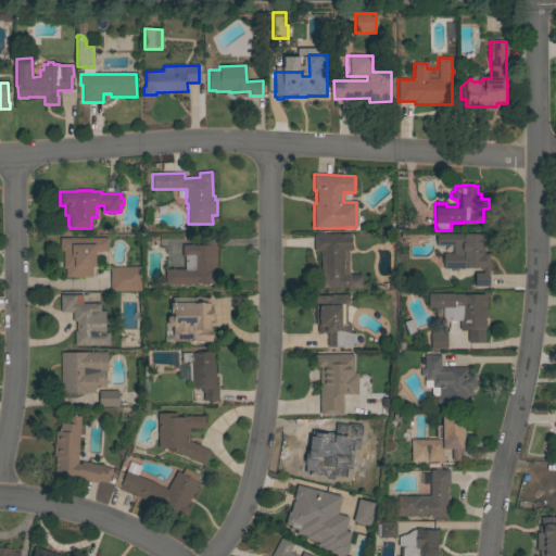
[(350,234),(350,251),(343,251),(343,274),(361,274),(361,288),(320,288),(320,251),(314,251),(313,234),(350,234)]
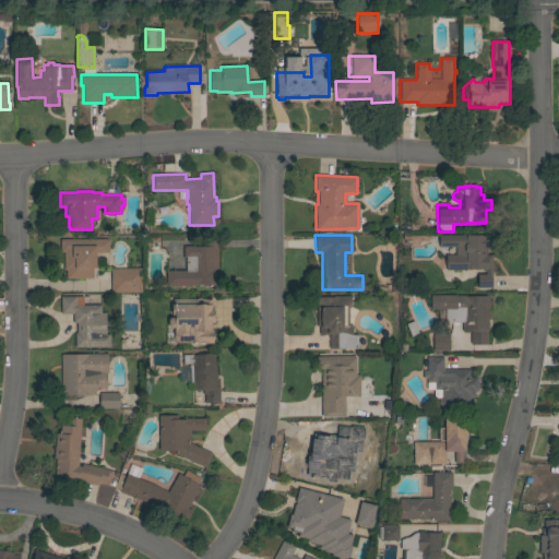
[(466,235),(466,236),(485,236),(486,250),(491,250),(491,275),(490,275),(491,287),(477,287),(477,274),(485,274),(485,270),(445,270),(445,254),(455,254),(455,247),(438,247),(438,236),(466,235)]
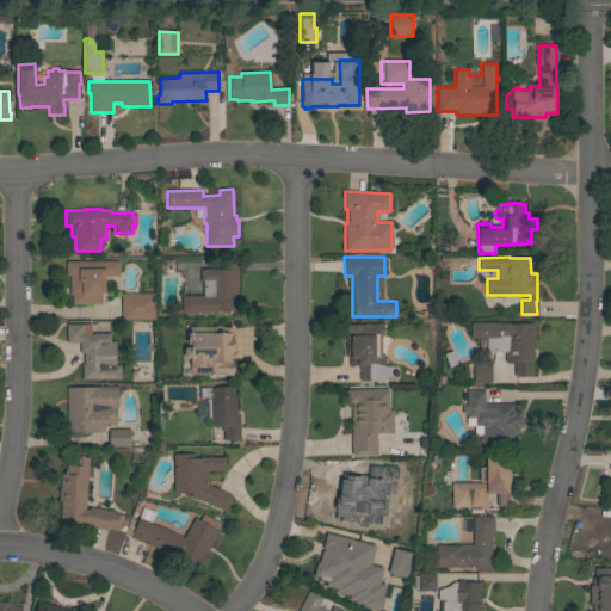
[(118,261),(118,277),(104,277),(104,294),(100,294),(102,304),(72,304),(72,296),(69,296),(69,276),(65,276),(65,261),(118,261)]
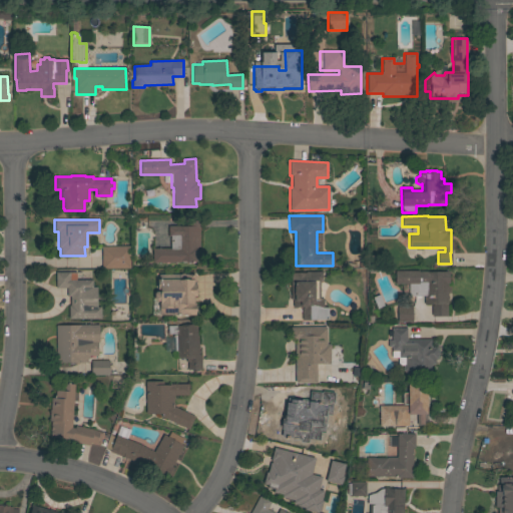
[(196,247),(196,262),(152,263),(152,248),(179,248),(179,236),(167,236),(167,226),(188,225),(188,220),(198,220),(199,247),(196,247)]
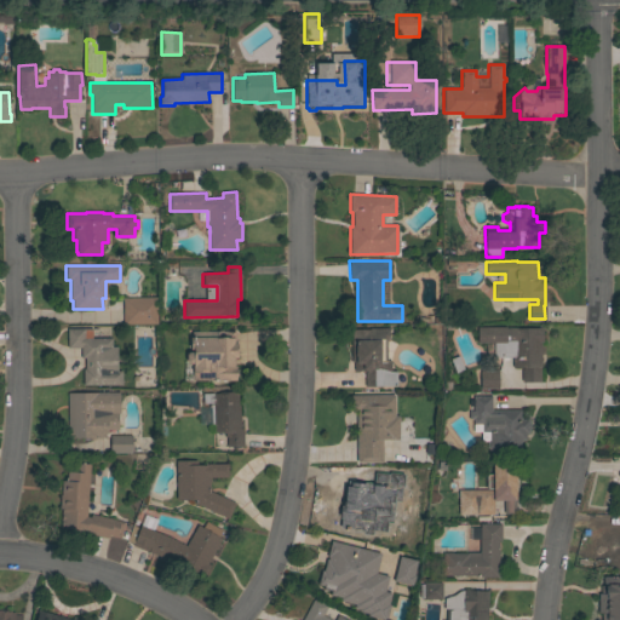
[(122,325),(122,298),(156,298),(156,325),(122,325)]
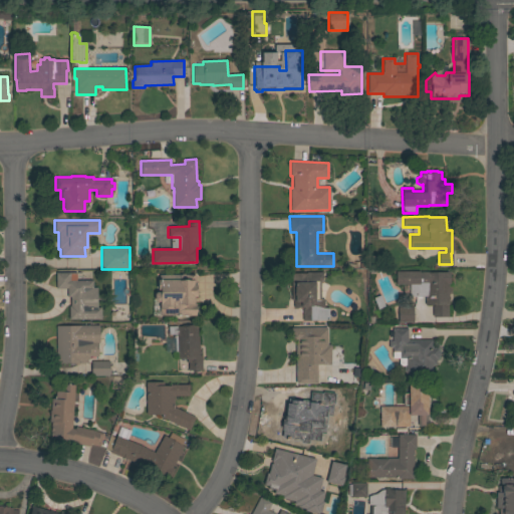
[(448,305),(448,317),(433,317),(433,306),(434,306),(434,305),(425,305),(425,296),(410,297),(410,284),(396,284),(396,271),(419,271),(419,272),(450,272),(450,284),(448,284),(448,305)]
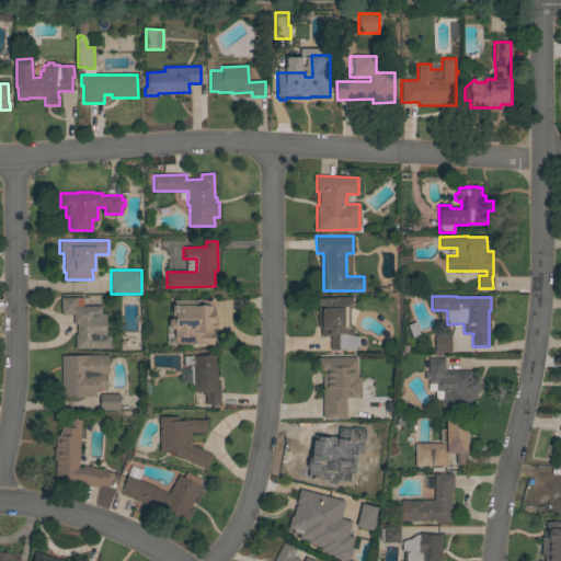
[(350,327),(353,327),(353,336),(358,336),(358,350),(330,350),(330,335),(320,335),(320,328),(318,328),(318,298),(334,298),(334,297),(352,297),(352,309),(350,309),(350,327)]
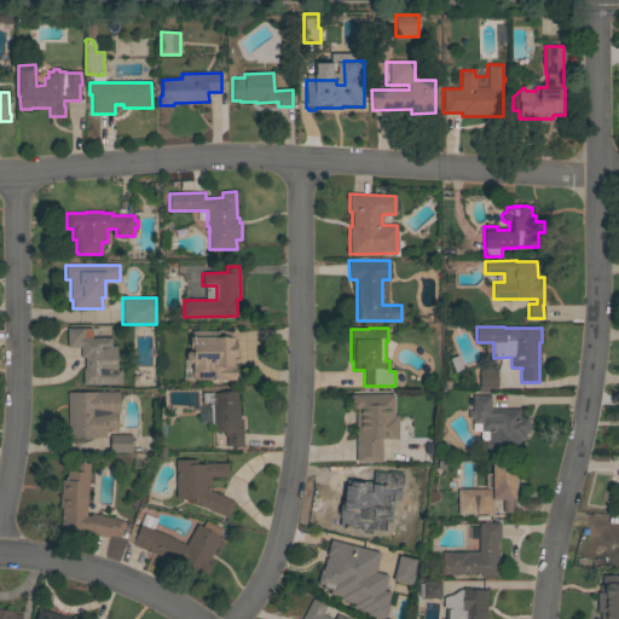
[(82,385),(82,369),(85,369),(85,358),(80,358),(80,347),(67,348),(67,329),(91,329),(91,337),(111,337),(111,347),(116,346),(116,371),(121,371),(121,385),(82,385)]
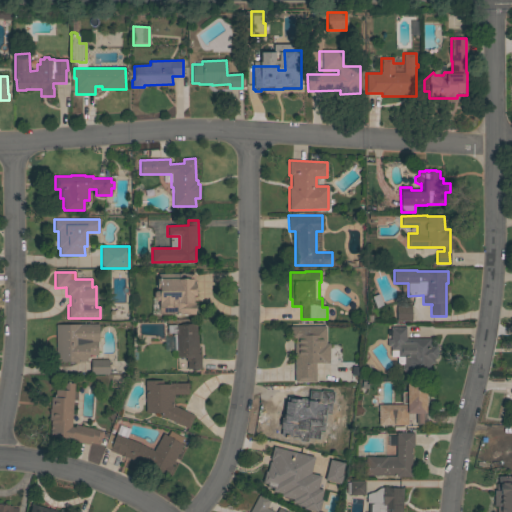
[(151,314),(151,299),(154,299),(154,293),(155,291),(159,291),(159,288),(157,288),(157,279),(158,279),(158,274),(180,273),(184,273),(184,274),(194,274),(194,281),(196,281),(196,296),(193,296),(193,302),(195,302),(195,305),(196,306),(196,311),(194,314),(151,314)]
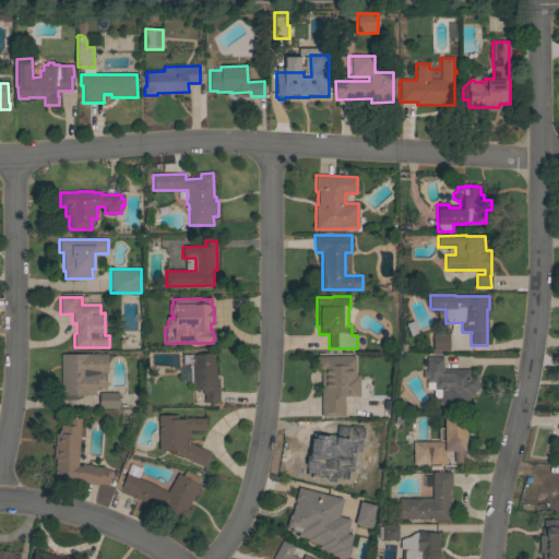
[(432,351),(432,334),(449,334),(449,351),(432,351)]
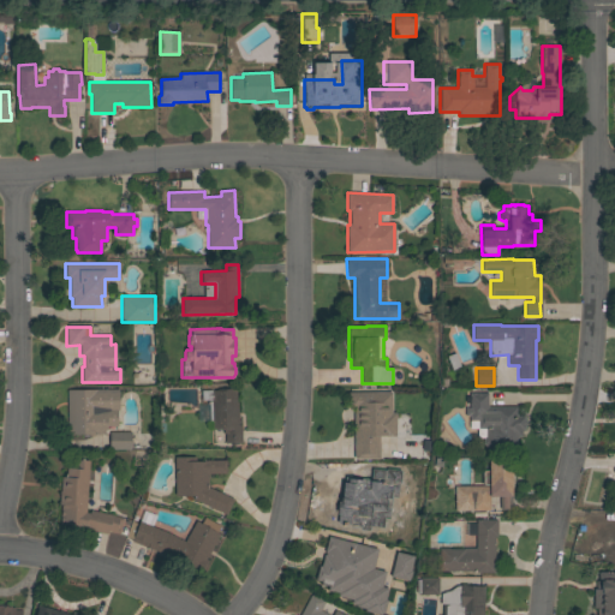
[(238,421),(240,421),(240,423),(239,423),(239,427),(240,427),(242,443),(225,443),(225,434),(222,434),(222,430),(212,430),(212,422),(209,422),(208,400),(201,400),(201,390),(216,390),(216,389),(236,388),(236,402),(238,402),(238,421)]
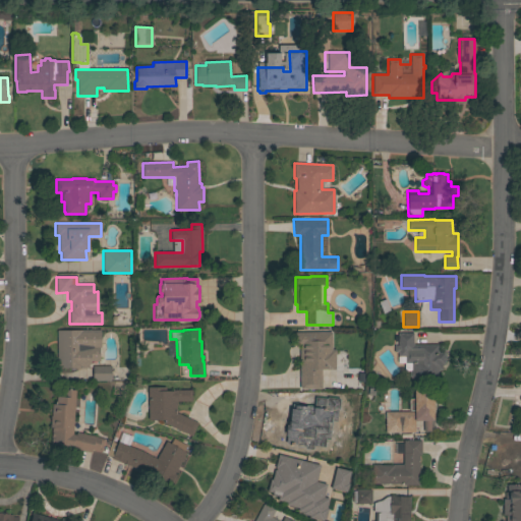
[(101,346),(87,346),(87,348),(88,348),(89,368),(57,368),(57,331),(101,330),(101,346)]
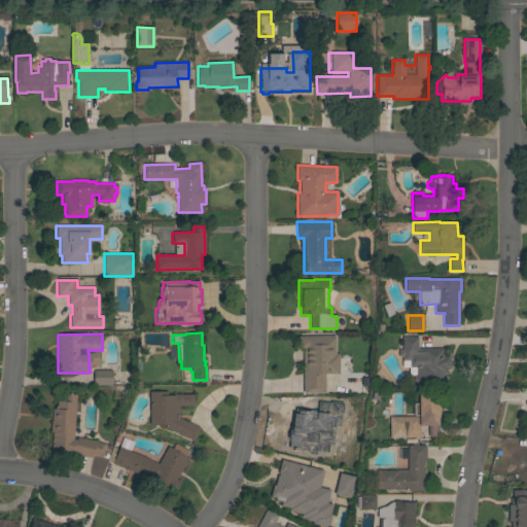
[(297,350),(297,336),(303,336),(303,337),(309,337),(309,338),(320,338),(320,337),(323,337),(323,353),(331,353),(331,369),(324,369),(324,375),(316,375),(316,380),(319,380),(319,393),(303,393),(303,380),(306,380),(306,374),(304,374),(304,350),(297,350)]
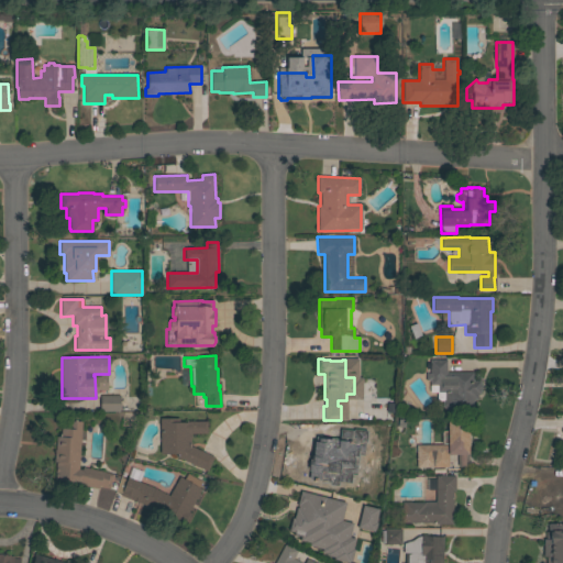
[(446,373),(473,373),(473,381),(479,381),(479,384),(481,385),(481,389),(479,390),(479,394),(477,394),(477,400),(473,400),(473,410),(443,410),(443,408),(442,406),(442,400),(435,400),(435,393),(429,393),(429,386),(430,386),(430,381),(426,381),(426,374),(430,374),(430,360),(446,360),(446,373)]
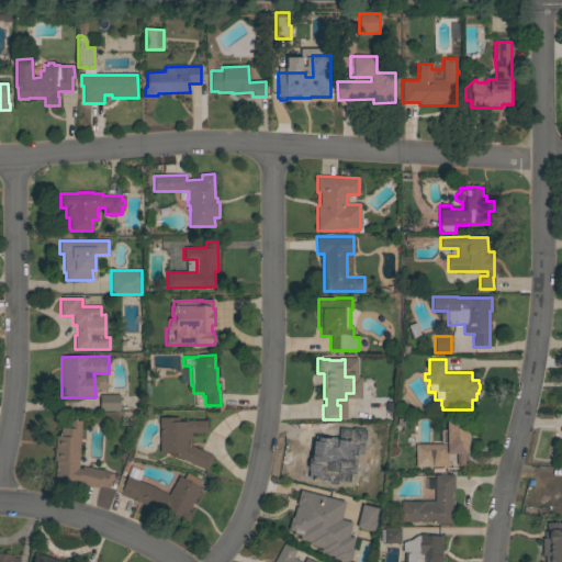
[(119,395),(119,411),(100,411),(100,395),(119,395)]
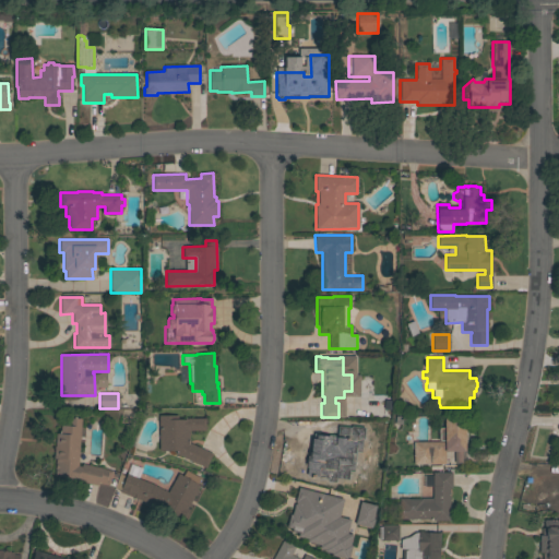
[(175,451),(158,451),(158,416),(177,415),(177,419),(186,419),(186,418),(205,418),(205,430),(189,431),(189,443),(212,453),(205,467),(175,454),(175,451)]
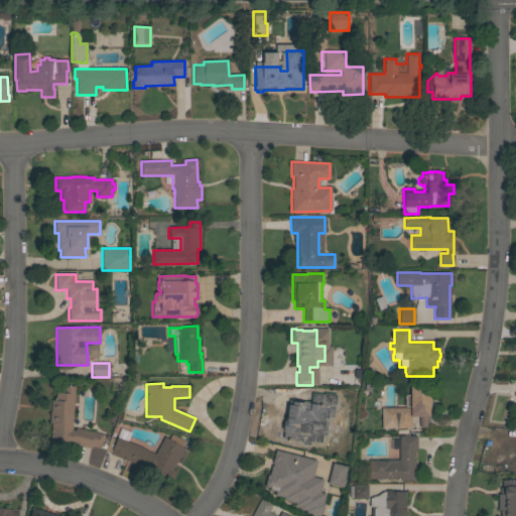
[(381,428),(381,408),(409,408),(409,407),(404,407),(403,385),(409,385),(409,384),(428,384),(428,427),(419,427),(419,416),(412,416),(412,417),(410,417),(410,428),(381,428)]
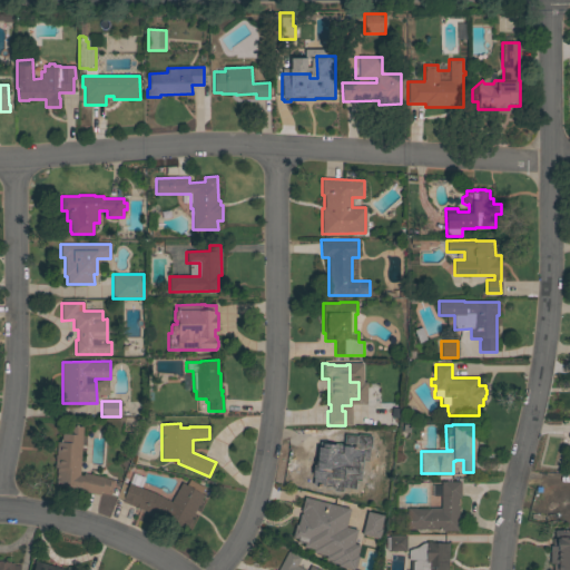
[(79,475),(82,475),(84,473),(112,480),(112,482),(114,482),(111,492),(101,490),(99,497),(56,485),(57,469),(55,469),(56,442),(59,442),(60,434),(66,434),(66,426),(82,428),(79,475)]
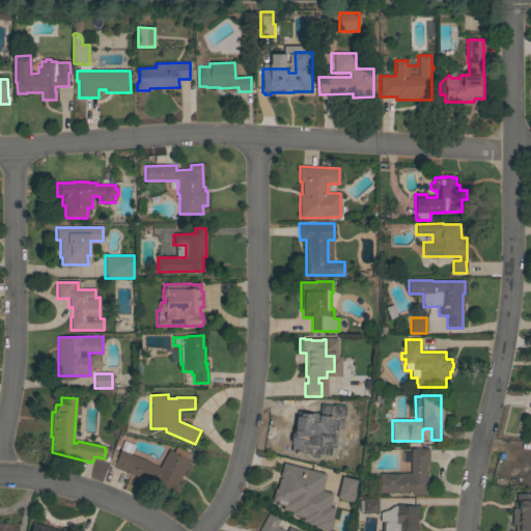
[(346,421),(345,399),(361,399),(361,421),(361,428),(346,428),(346,421)]
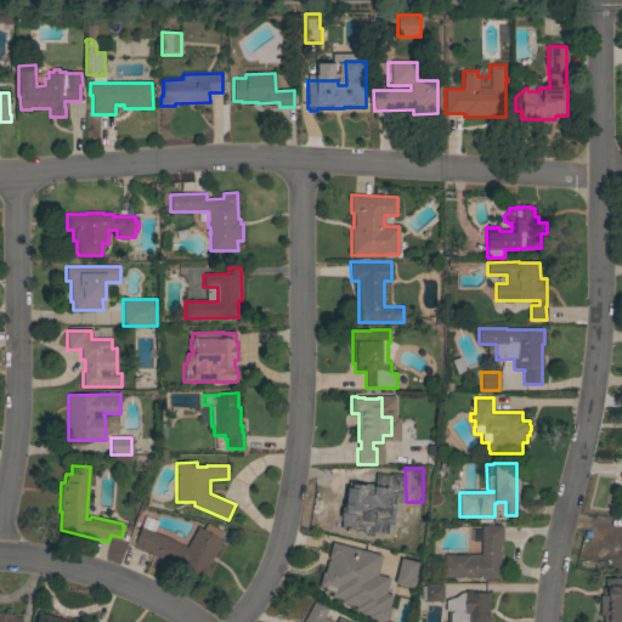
[(373,498),(382,499),(378,516),(371,515),(367,538),(343,533),(343,530),(334,527),(338,512),(345,514),(351,482),(355,484),(356,475),(377,479),(373,498)]
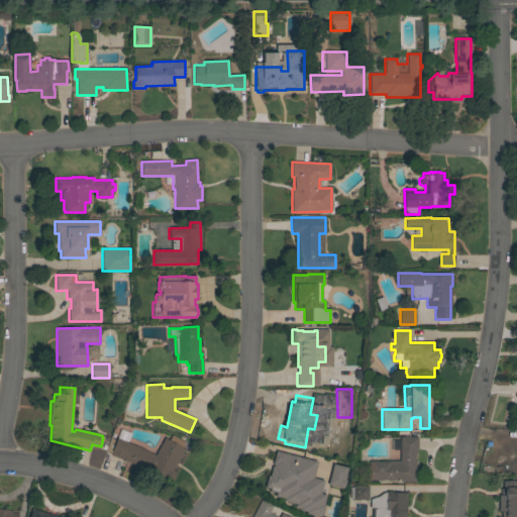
[(415,482),(400,482),(400,481),(367,481),(367,467),(369,467),(369,460),(378,460),(378,461),(391,461),(400,461),(400,437),(418,437),(417,451),(415,451),(415,482)]
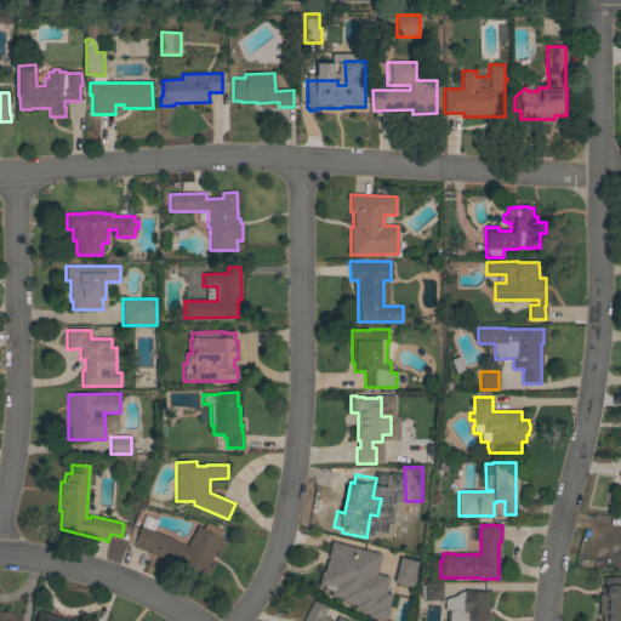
[(181,545),(182,545),(186,547),(198,527),(206,531),(208,529),(217,534),(216,536),(221,540),(218,543),(220,545),(216,551),(215,551),(208,564),(211,567),(203,580),(194,575),(197,571),(180,562),(176,569),(164,562),(165,560),(132,547),(140,527),(171,539),(181,545)]
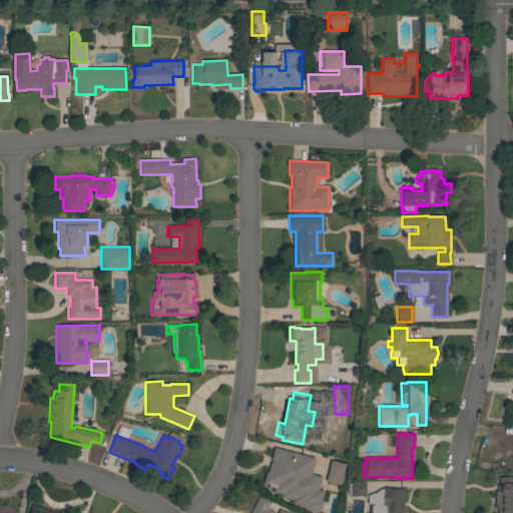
[(266,487),(270,475),(268,474),(274,450),(309,459),(306,471),(290,502),(278,495),(280,491),(266,487)]
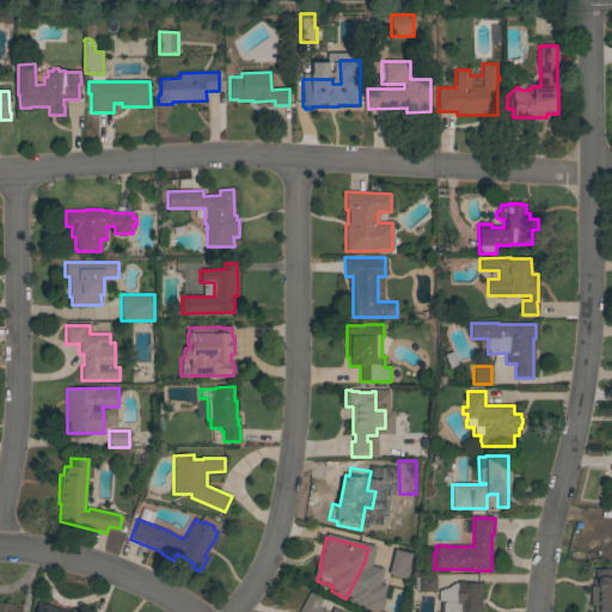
[(387,576),(395,545),(397,545),(397,544),(411,548),(411,549),(412,549),(404,581),(387,576)]
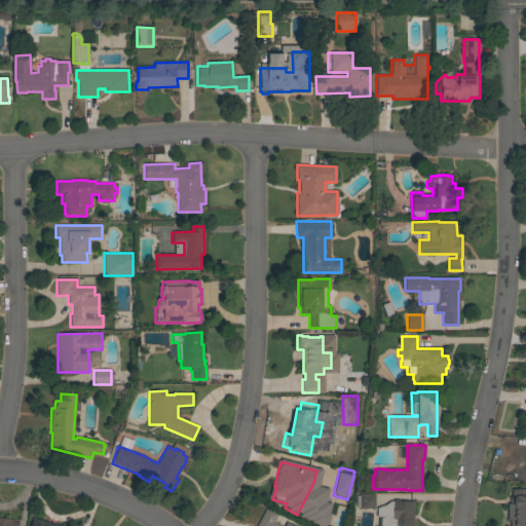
[(525,525),(510,525),(510,521),(506,521),(506,502),(512,502),(512,489),(525,489),(525,525)]
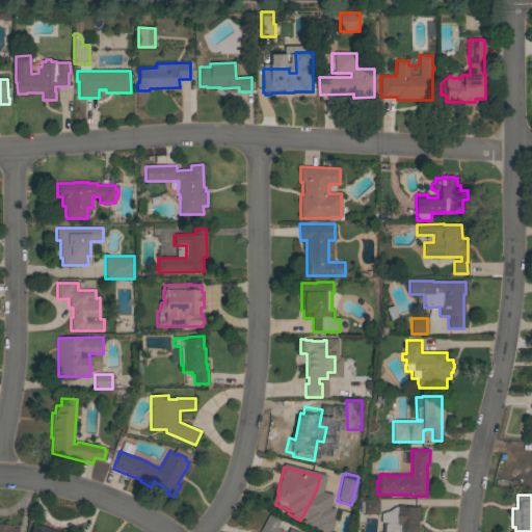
[(379,514),(363,514),(363,513),(360,513),(360,502),(364,502),(364,500),(379,500),(379,514)]
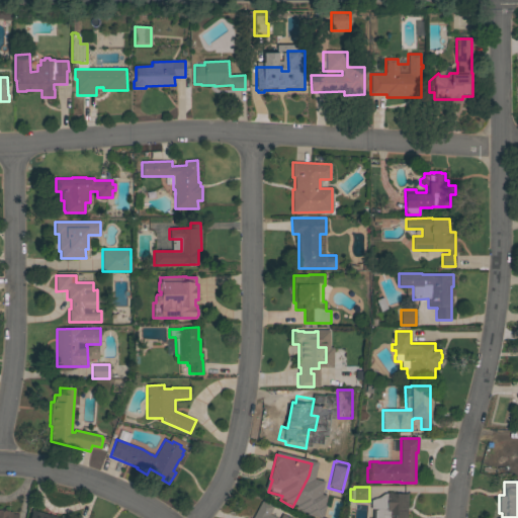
[(407,517),(372,517),(372,509),(370,509),(371,500),(373,500),(377,498),(382,495),(384,494),(387,494),(387,492),(394,493),(394,494),(408,494),(407,517)]
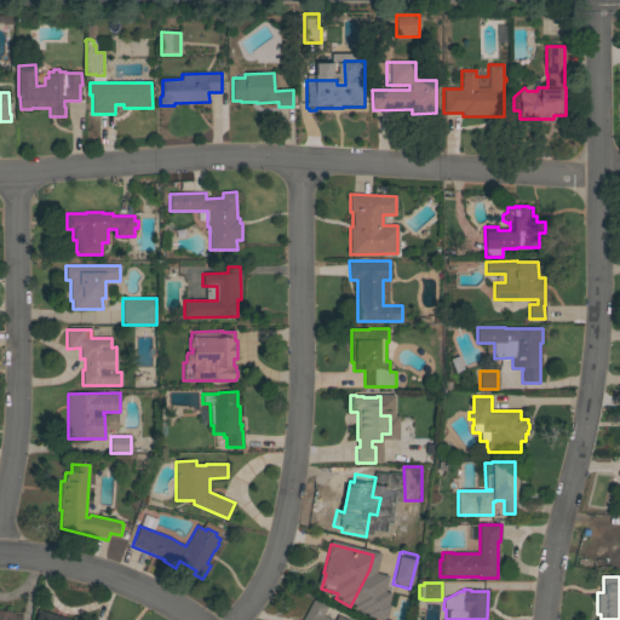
[(298,619),(299,619),(303,619),(314,598),(327,606),(321,615),(329,619),(298,619)]
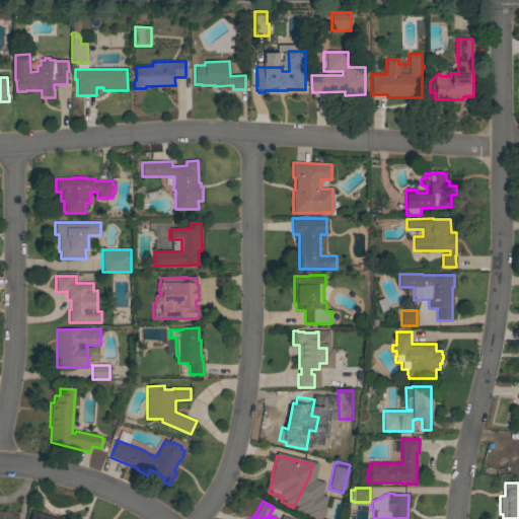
[(0,518),(0,510),(9,512),(8,513),(12,513),(12,515),(18,516),(17,518),(0,518)]
